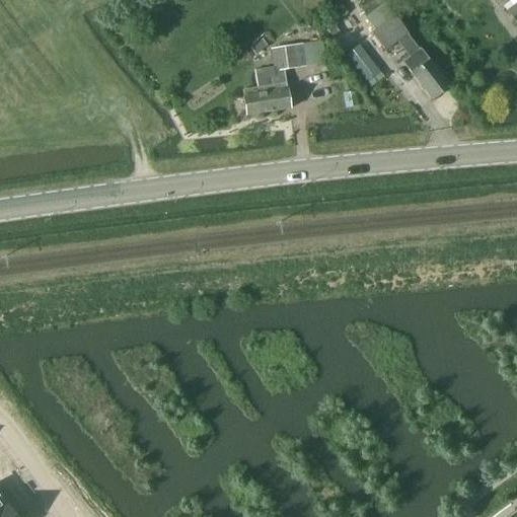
[(395,13),(395,14),(385,0),(369,0),(361,6),(376,28),(372,31),(386,49),(398,40),(411,56),(403,61),(433,98),(450,85),(422,48),(421,49),(409,32),(410,31),(395,13)]
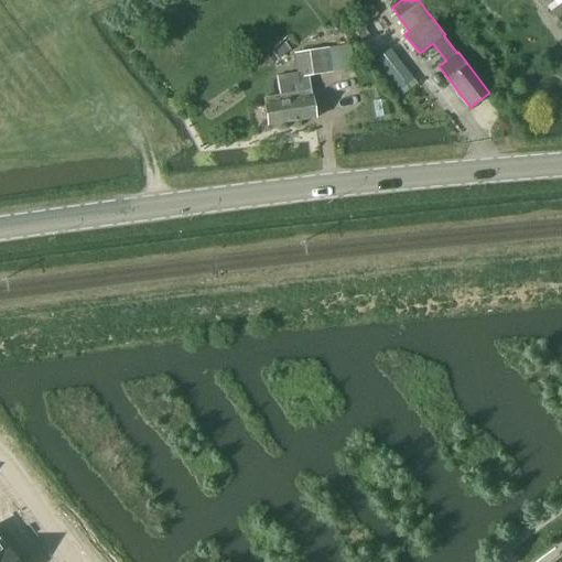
[(555,0),(549,6),(561,21),(561,0),(555,0)]
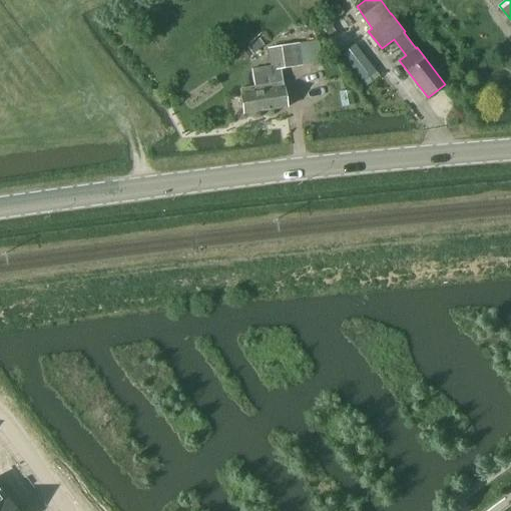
[(339,5),(319,19),(332,38),(339,33),(331,21),(344,12),(339,5)]
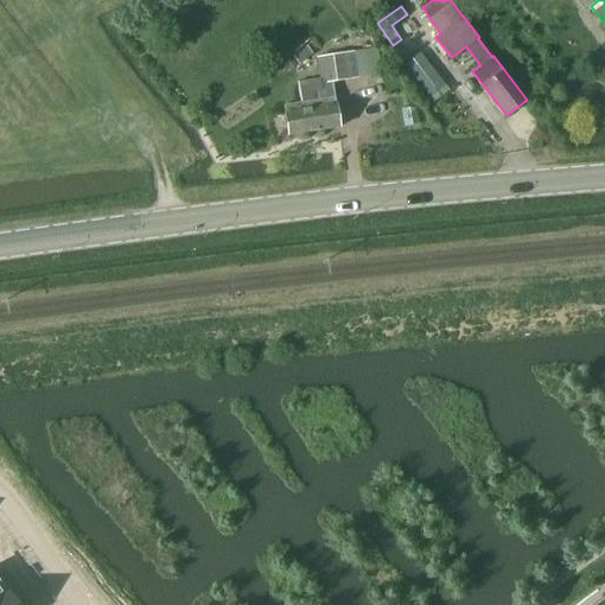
[(364,23),(355,29),(361,38),(370,32),(364,23)]
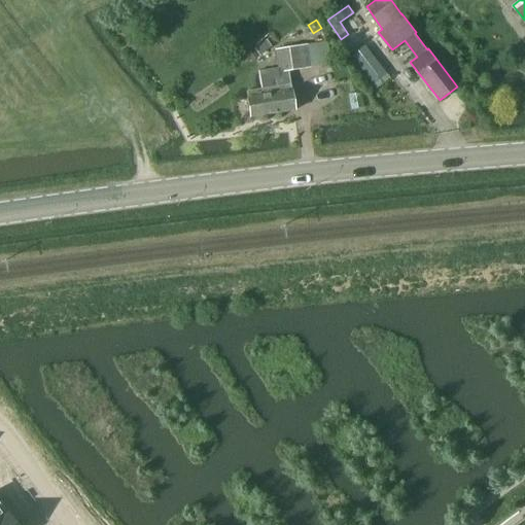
[(268,39),(255,47),(260,54),(272,45),(268,39)]
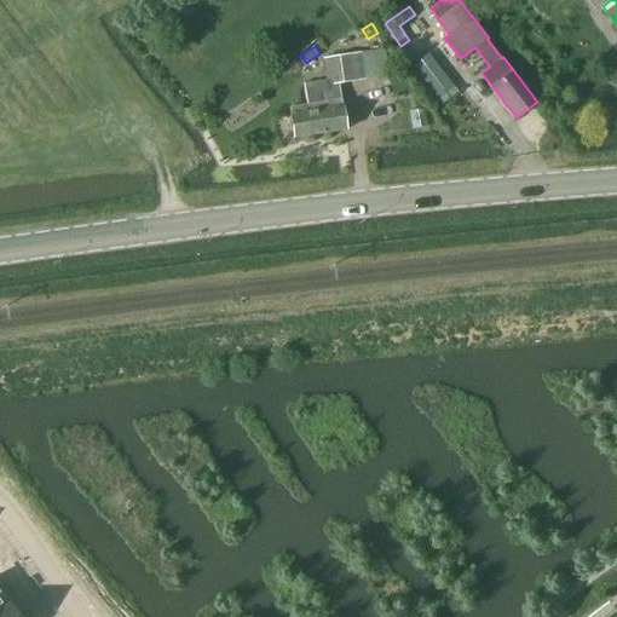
[(295,136),(347,127),(339,81),(364,76),(361,50),(329,56),(334,82),(305,87),(307,103),(290,105),(295,136)]
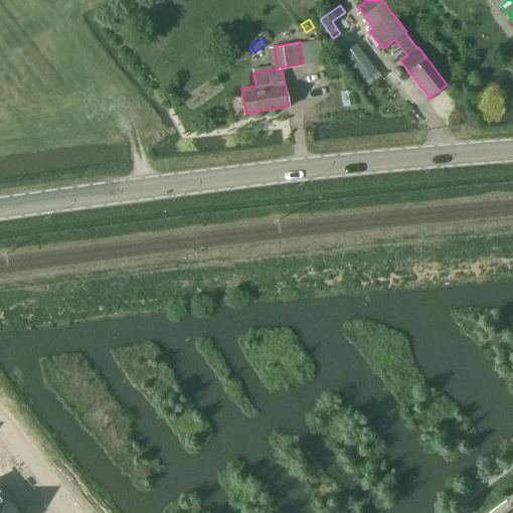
[(359,42),(347,52),(370,81),(383,71),(359,42)]
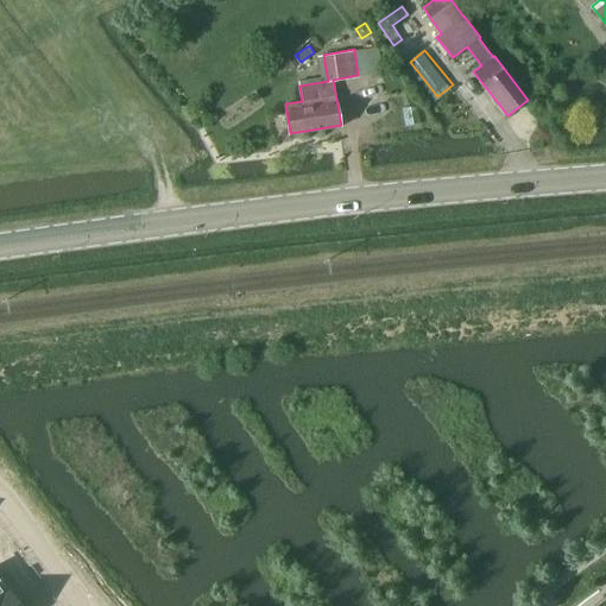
[(250,96),(239,103),(246,114),(256,107),(250,96)]
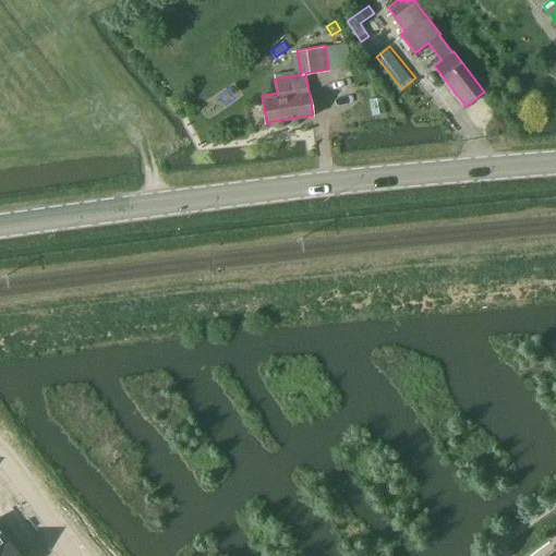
[(5,544),(0,547),(0,555),(16,555),(7,542),(5,543),(5,544)]
